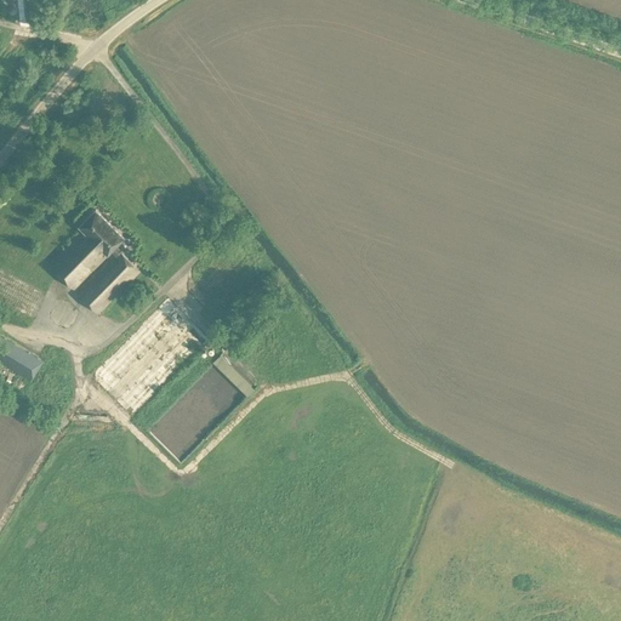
[(75,289),(110,252),(114,255),(78,292),(98,313),(140,271),(115,246),(124,238),(96,210),(79,226),(84,231),(50,265),(75,289)]
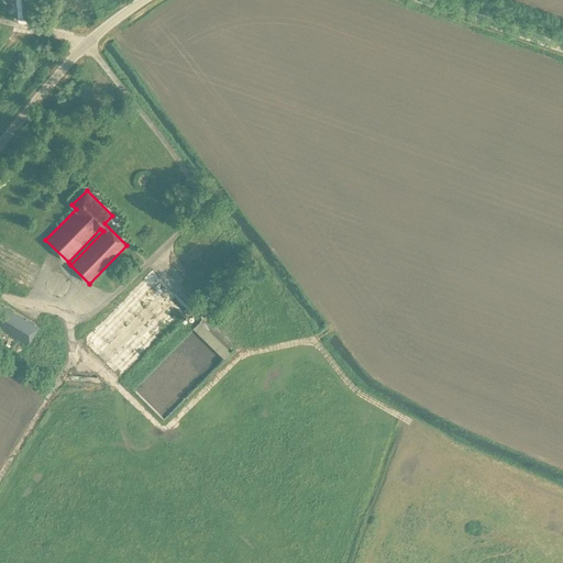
[(84,341),(122,379),(191,309),(152,271),(84,341)]
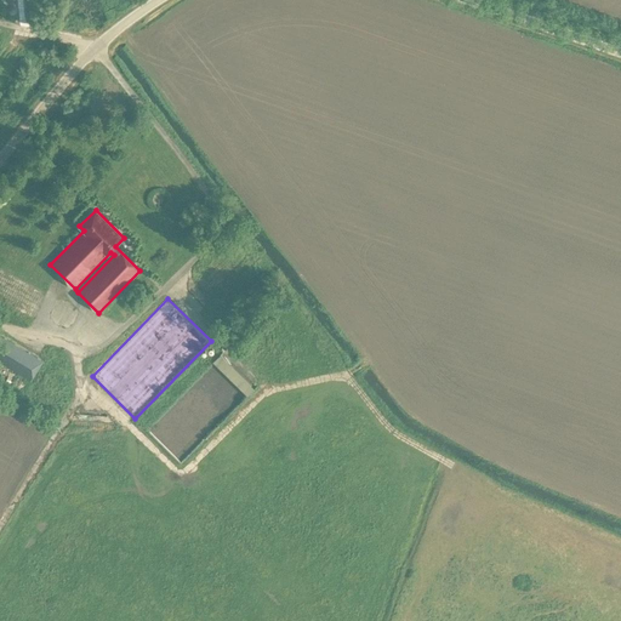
[(0,362),(30,381),(43,362),(0,335),(0,362)]
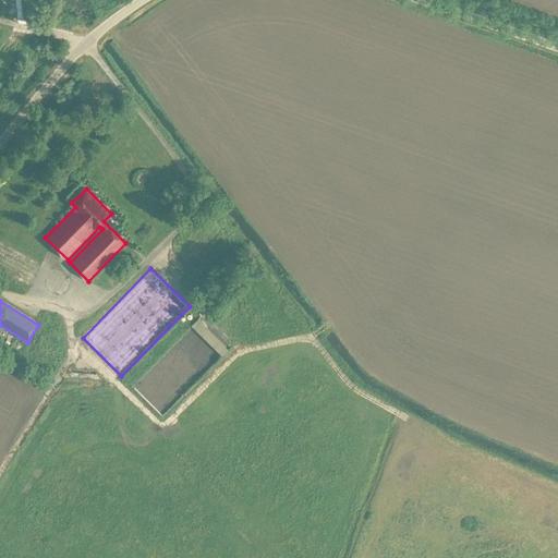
[(222,356),(231,348),(201,317),(192,326),(222,356)]
